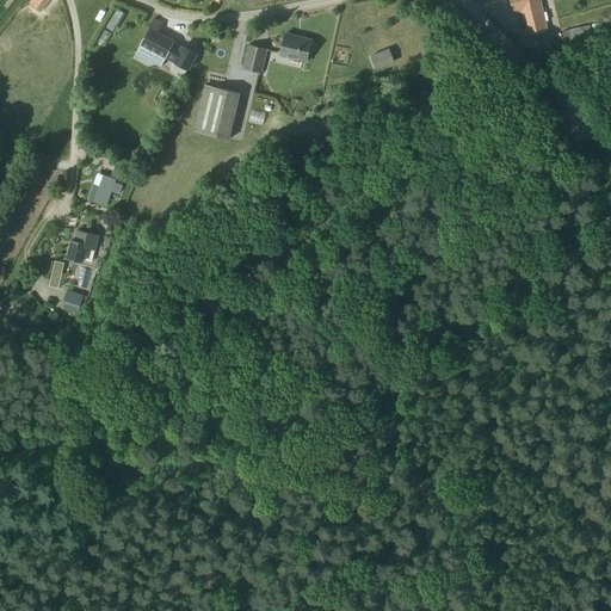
[(49,0),(32,0),(30,4),(39,11),(49,0)]
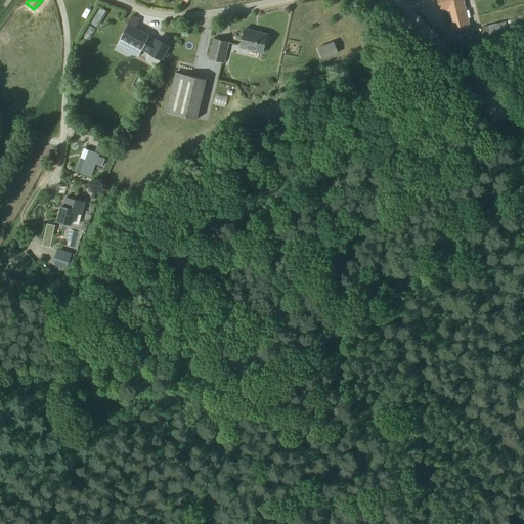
[(437,0),(440,11),(446,10),(447,12),(450,11),(452,24),(450,25),(451,32),(470,27),(463,0),(437,0)]
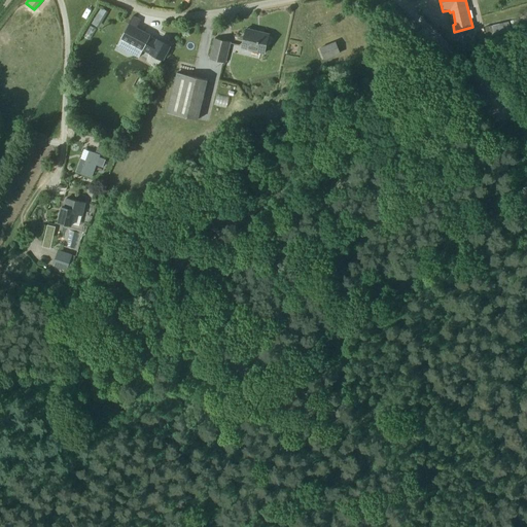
[(141,21),(133,15),(121,38),(150,54),(147,61),(159,67),(163,60),(170,45),(159,39),(155,44),(148,40),(151,35),(137,28),(141,21)]
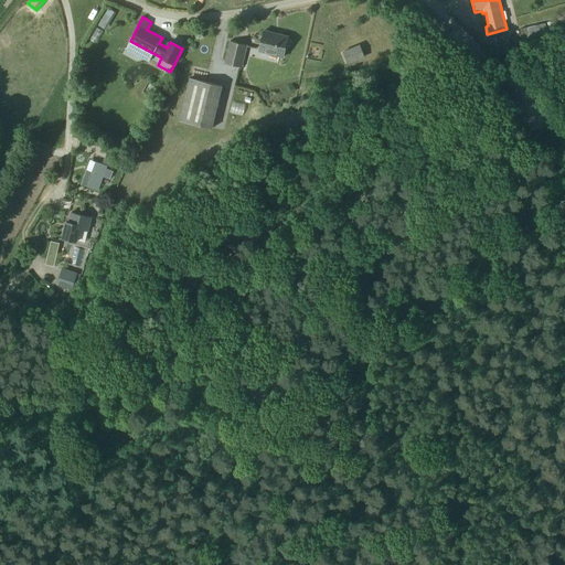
[(288,36),(278,34),(278,38),(264,33),(259,51),(284,57),(286,48),(288,49),(290,48),(291,42),(290,40),(288,40),(288,36)]
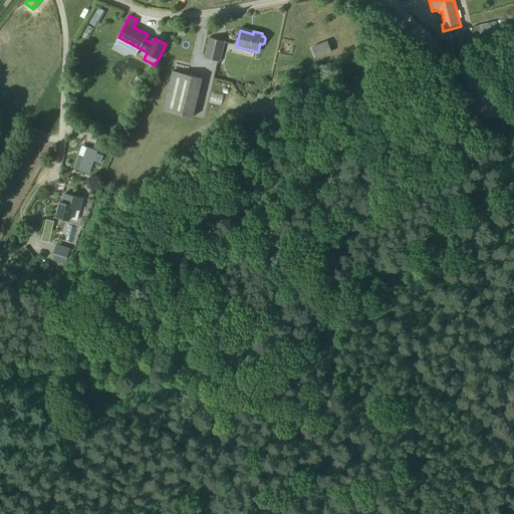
[(220,61),(225,41),(210,37),(205,57),(220,61)]
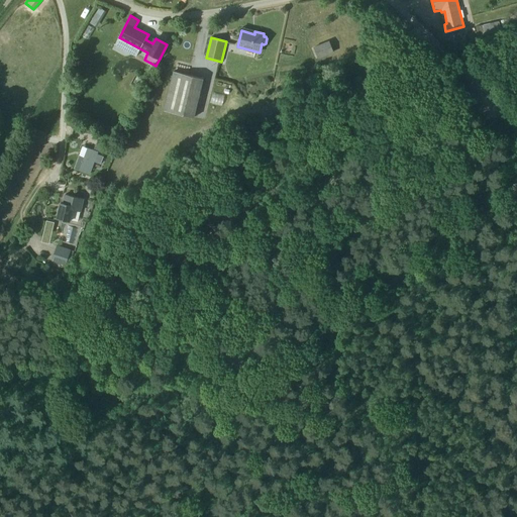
[(318,58),(333,52),(329,41),(314,47),(318,58)]
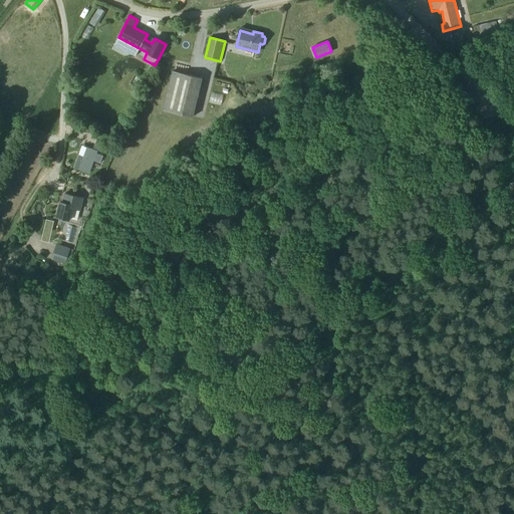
[(193,116),(203,78),(173,71),(164,109),(193,116)]
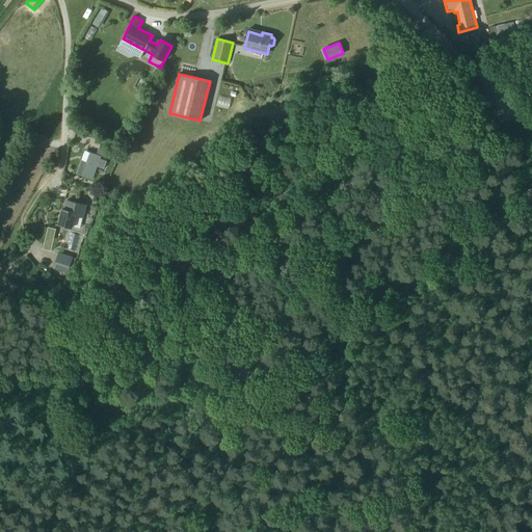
[(102,143),(99,153),(109,157),(112,148),(102,143)]
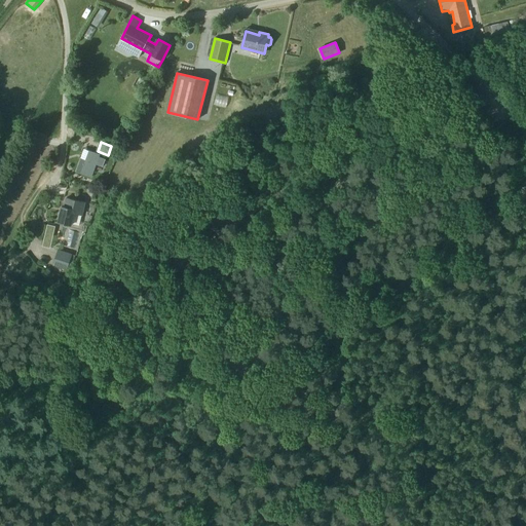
[(81,158),(77,172),(91,177),(97,164),(103,166),(105,159),(99,157),(100,154),(89,150),(85,160),(81,158)]
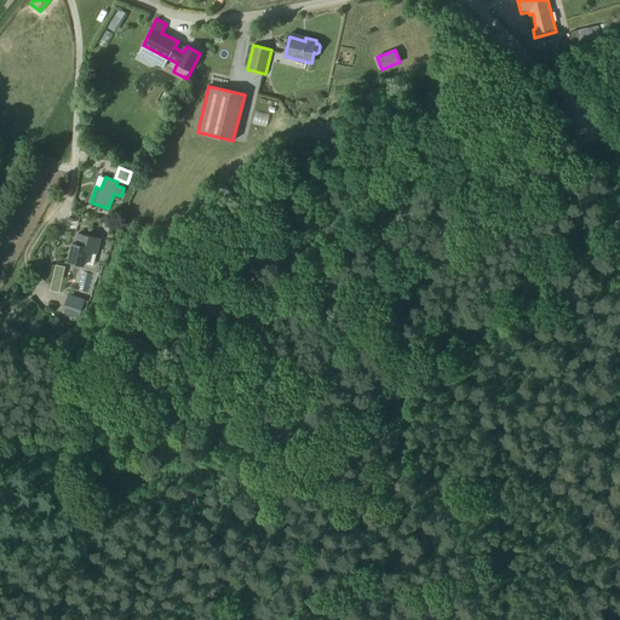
[(101,239),(80,234),(78,244),(74,244),(70,262),(85,265),(85,263),(95,265),(101,239)]
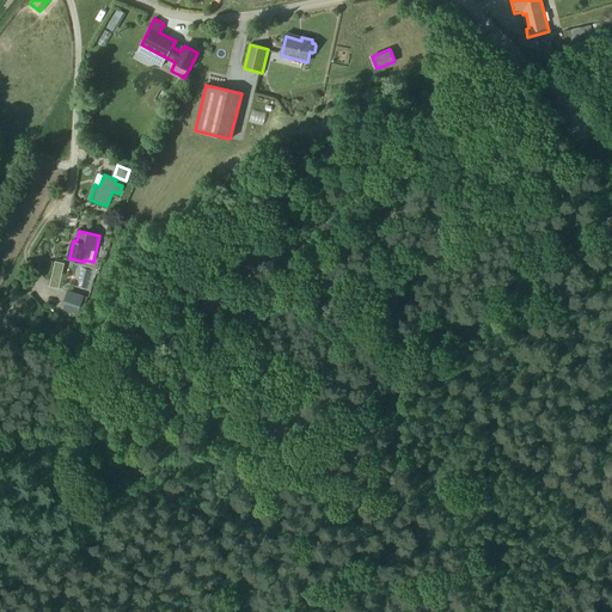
[(78,313),(80,306),(83,306),(86,297),(67,291),(65,300),(62,308),(78,313)]
